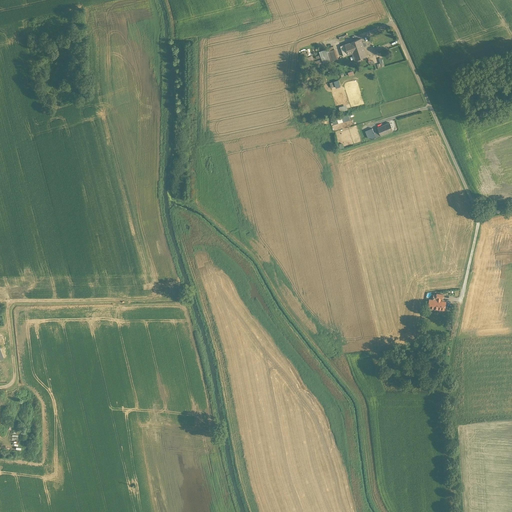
[(361,39),(345,45),(348,54),(352,53),(354,61),(367,57),(361,39)]
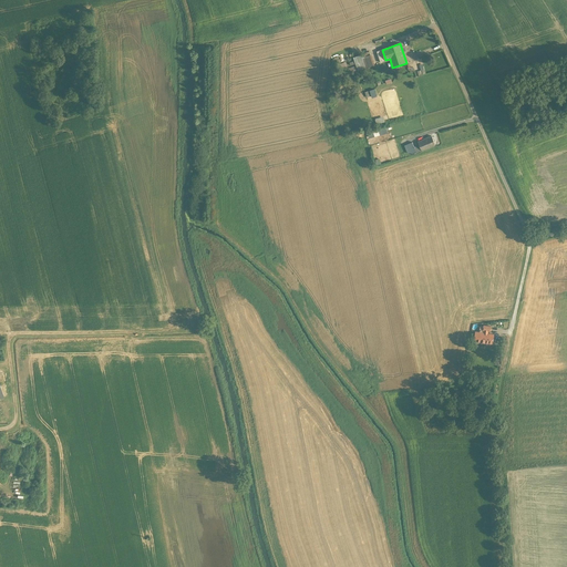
[(368,68),(374,65),(369,51),(363,53),(363,54),(364,58),(368,68)]
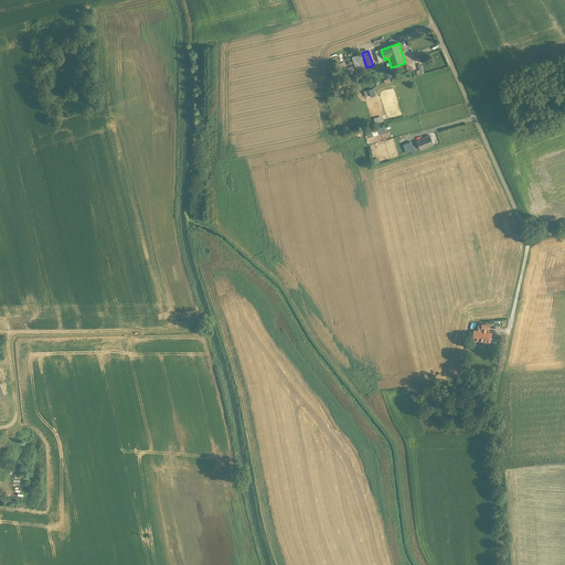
[(363,57),(362,54),(352,56),(356,70),(364,67),(362,57),(363,57)]
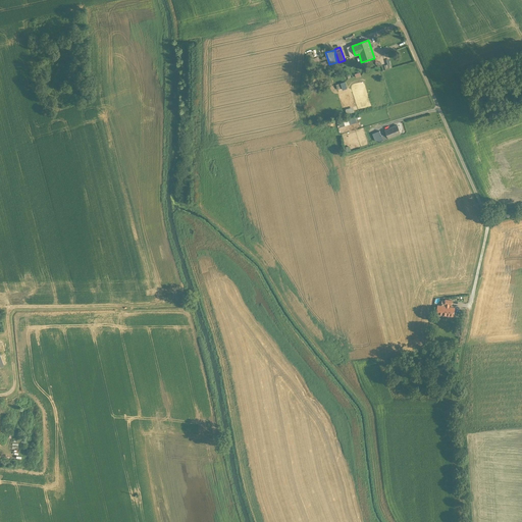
[(355,117),(337,122),(338,126),(356,121),(355,117)]
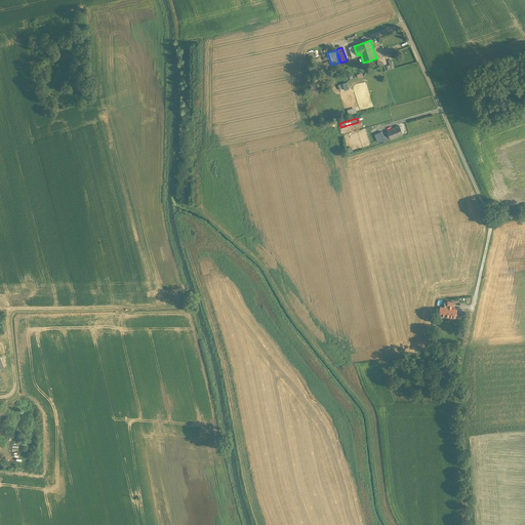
[(400,126),(388,131),(389,134),(391,139),(403,134),(400,126)]
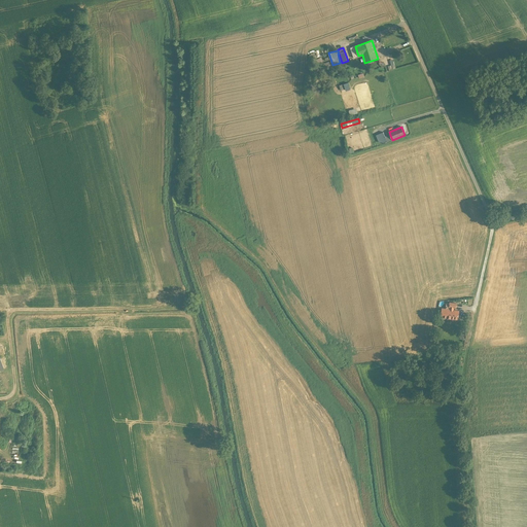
[(392,141),(392,140),(390,135),(385,137),(383,133),(379,135),(383,144),(392,141)]
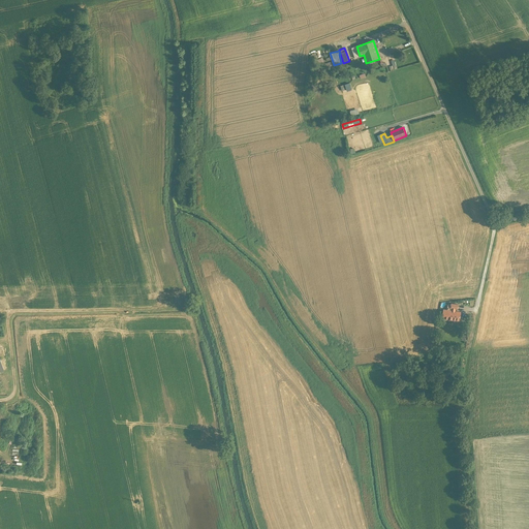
[(442,317),(460,320),(461,312),(455,311),(450,310),(447,310),(443,309),(442,317)]
